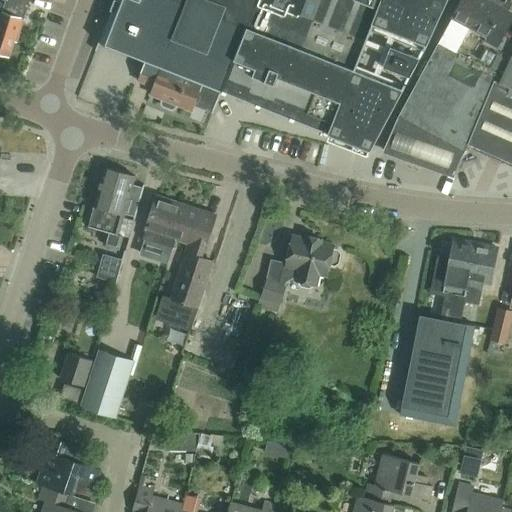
[(16,39),(18,39),(30,0),(47,0),(51,1),(50,0),(4,0),(6,1),(0,19),(0,54),(9,57),(16,39)]
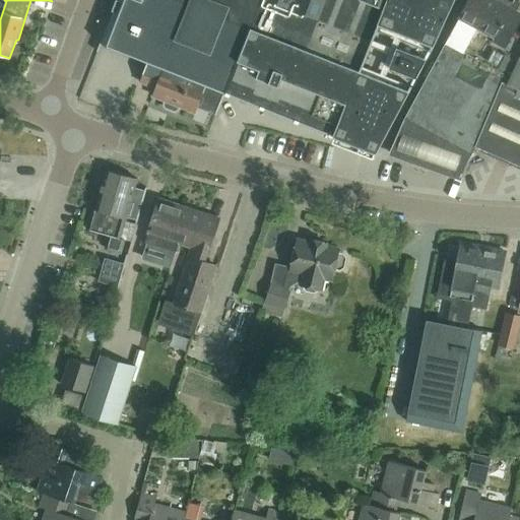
[(117,0),(101,43),(148,62),(225,92),(377,152),(434,46),(454,0),(117,0)]
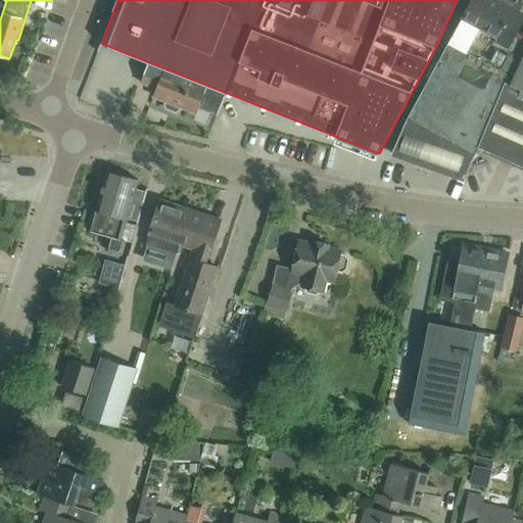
[(479,147),(504,82),(522,40),(522,13),(496,0),(470,0),(435,65),(406,121),(392,153),(466,178),(474,157),(479,147)]
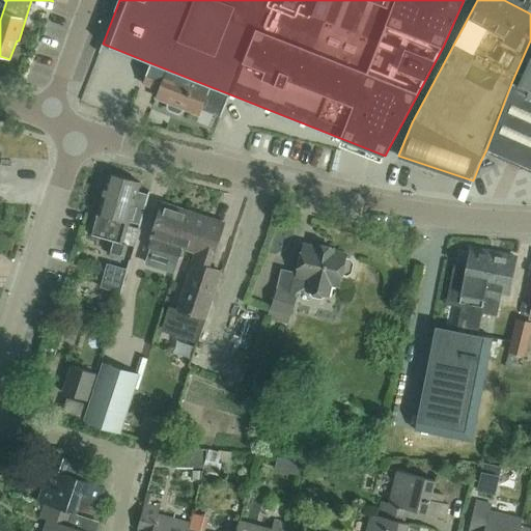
[(530,40),(511,83),(486,149),(530,167),(530,40)]
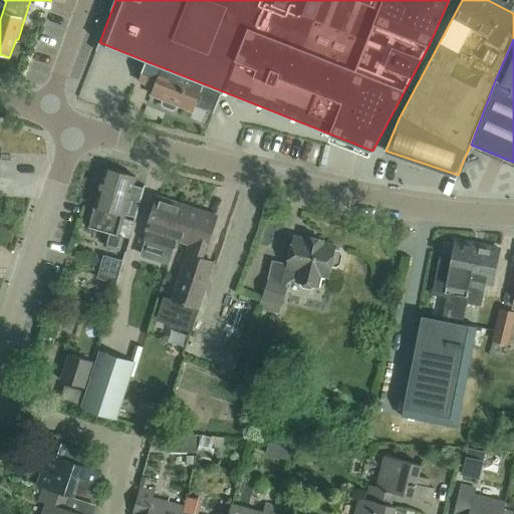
[(215,110),(223,91),(147,61),(139,81),(154,87),(151,94),(164,99),(162,103),(164,107),(173,110),(176,109),(178,105),(194,111),(197,103),(215,110)]
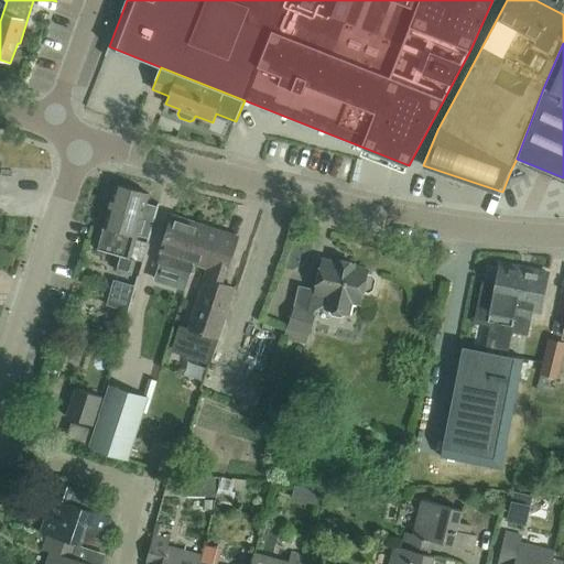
[(158,207),(145,204),(149,194),(115,184),(101,229),(99,229),(94,249),(119,256),(116,272),(132,277),(137,260),(130,258),(137,234),(149,237),(158,207)]
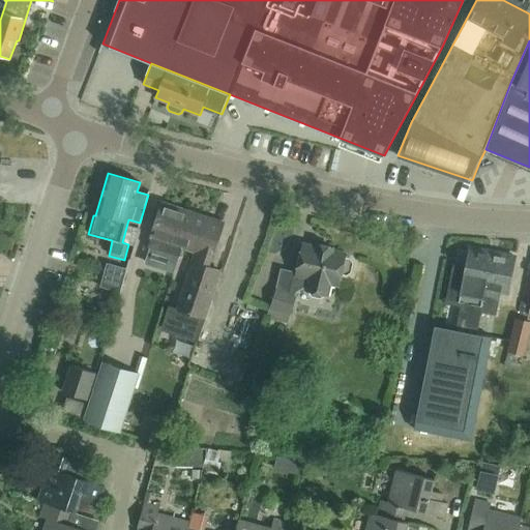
[(179,257),(194,212),(163,203),(152,237),(148,247),(179,257)]
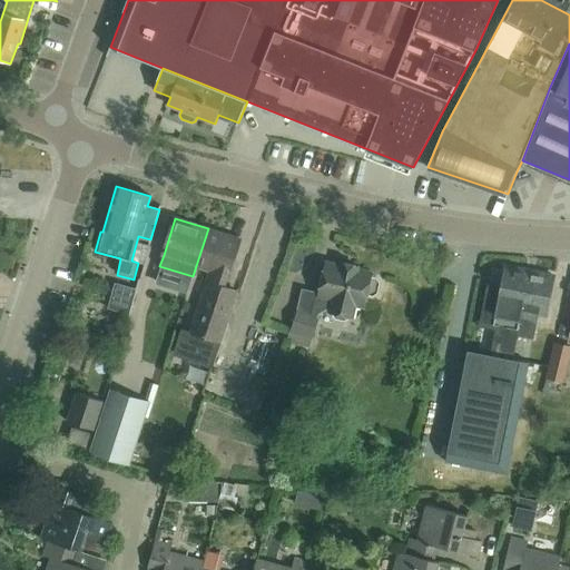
[(183,330),(175,356),(213,369),(237,291),(224,286),(227,276),(229,276),(241,239),(208,228),(193,276),(194,276),(197,266),(214,272),(210,283),(207,282),(192,333),(183,330)]
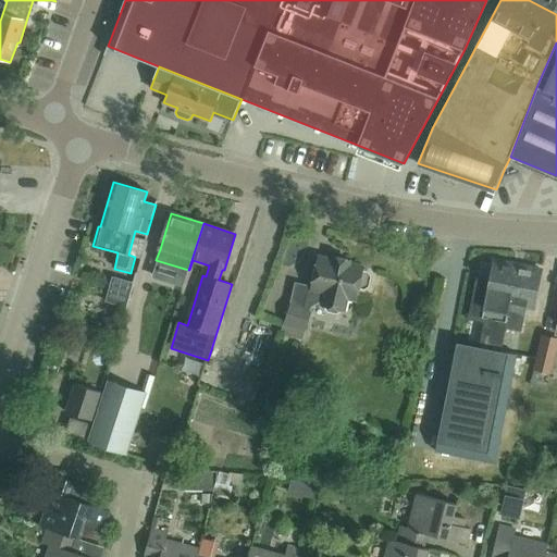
[(151,263),(153,242),(139,240),(138,262),(151,263)]
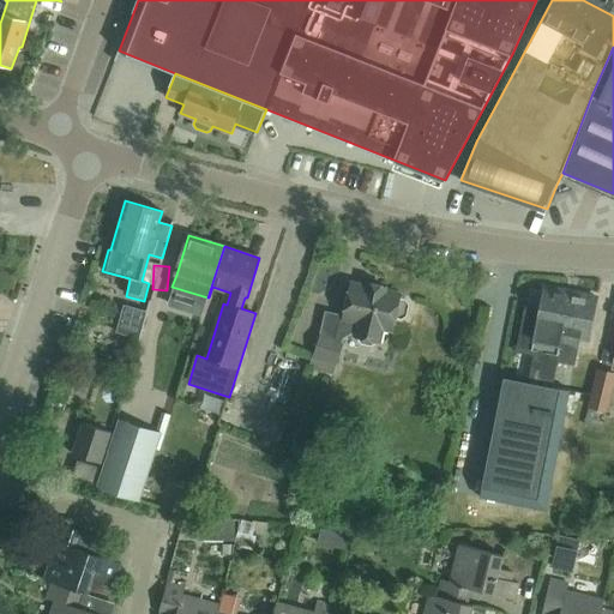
[(313,357),(337,366),(347,339),(344,339),(344,338),(353,335),(354,335),(353,338),(381,345),(385,332),(393,333),(395,332),(393,332),(396,320),(403,323),(409,318),(413,305),(408,299),(402,296),(402,294),(403,294),(403,293),(351,281),(342,321),(345,323),(344,324),(339,323),(336,335),(321,330),(313,357)]
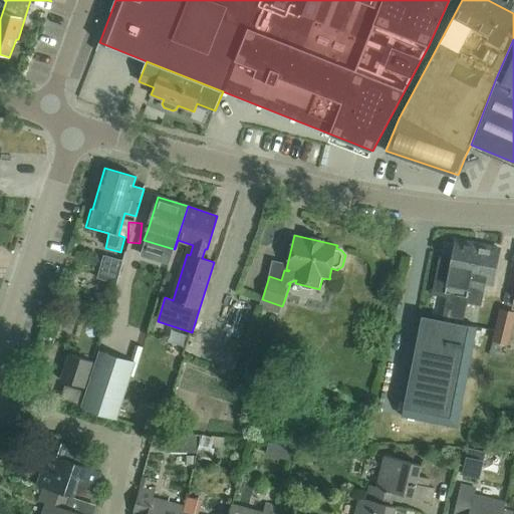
[(500,249),(456,240),(452,260),(444,258),(437,291),(460,296),(458,302),(456,302),(454,315),(456,315),(454,322),(422,315),(402,416),(457,427),(477,326),(463,324),(467,303),(472,304),(470,316),(478,318),(485,283),(493,285),(500,249)]
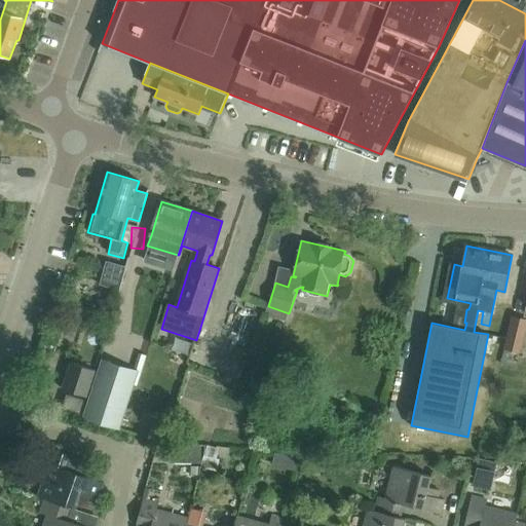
[(436,259),(430,275),(442,279),(448,262),(436,259)]
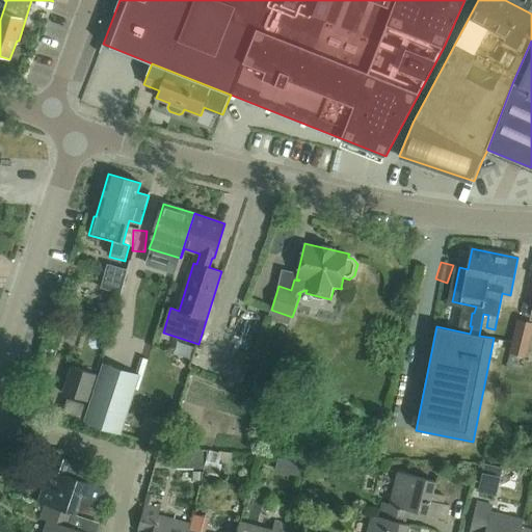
[(107,264),(101,288),(121,294),(128,270),(107,264)]
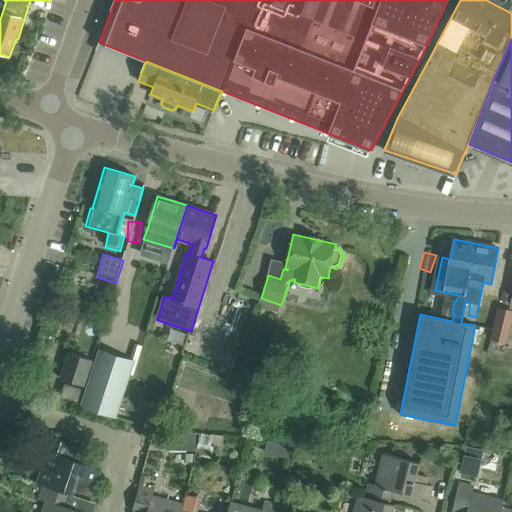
[(82,320),(102,326),(112,297),(92,291),(82,320)]
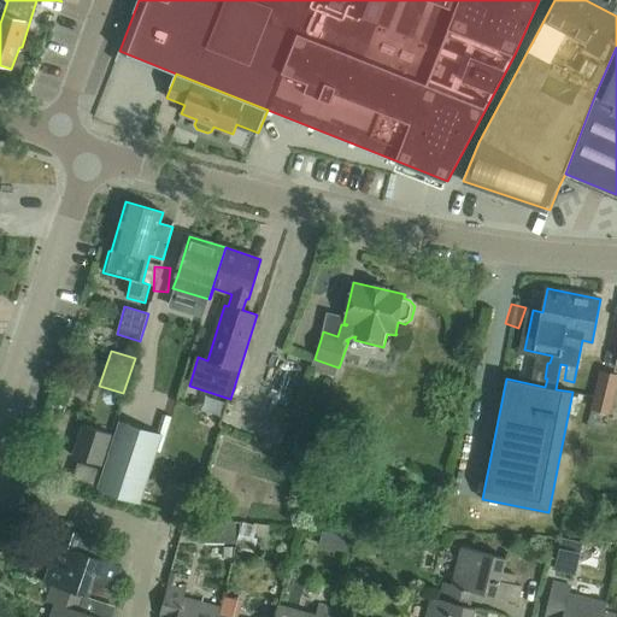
[(595,430),(601,411),(609,413),(616,381),(616,375),(600,371),(591,409),(593,409),(587,428),(595,430)]
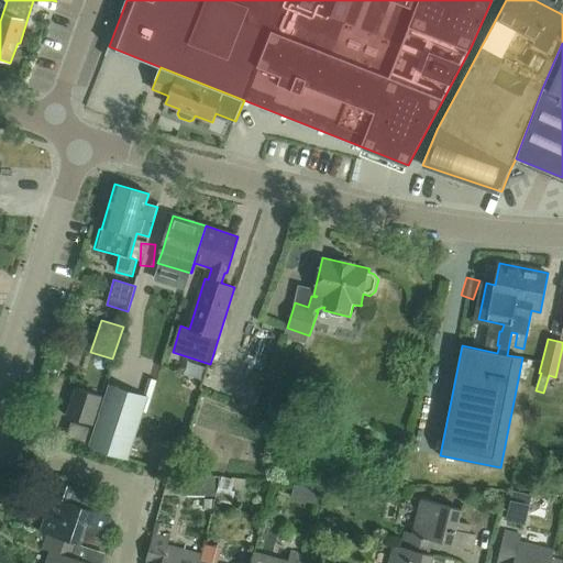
[(109,384),(88,448),(128,460),(148,397),(109,384)]
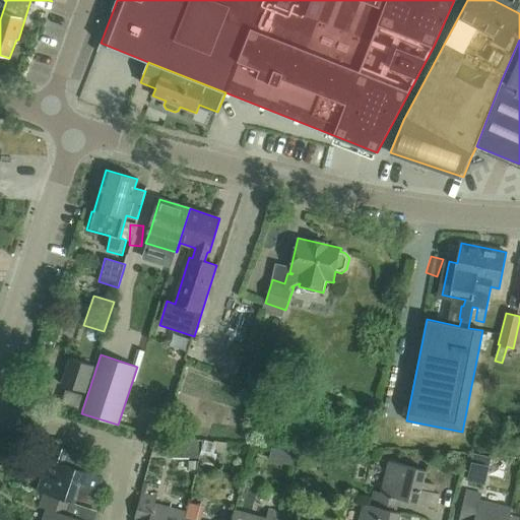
[(205,376),(191,371),(187,382),(202,387),(205,376)]
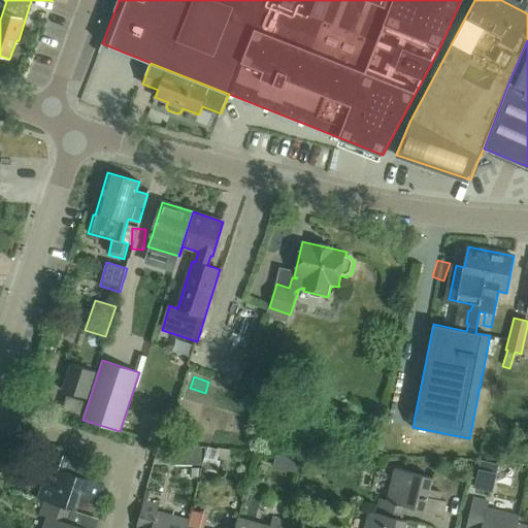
[(80,414),(85,402),(67,396),(64,408),(80,414)]
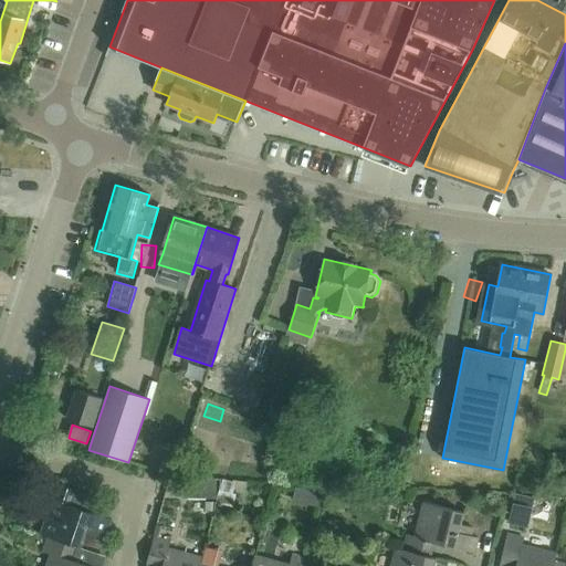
[(18,474),(3,488),(10,495),(24,482),(18,474)]
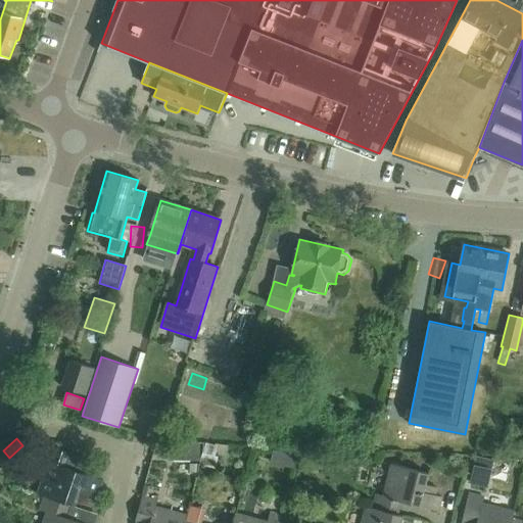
[(206,442),(203,452),(211,454),(212,450),(215,444),(206,442)]
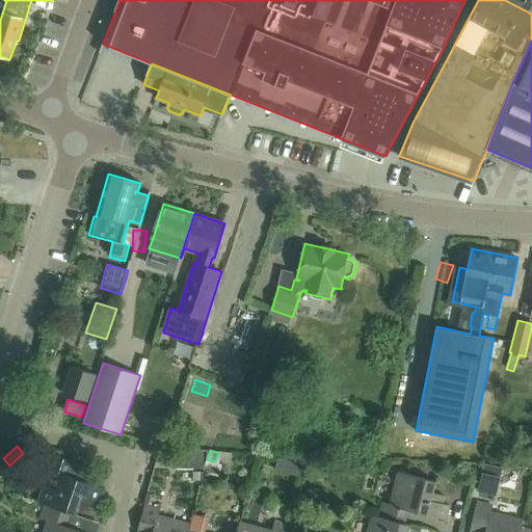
[(173,451),(173,468),(204,468),(204,451),(173,451)]
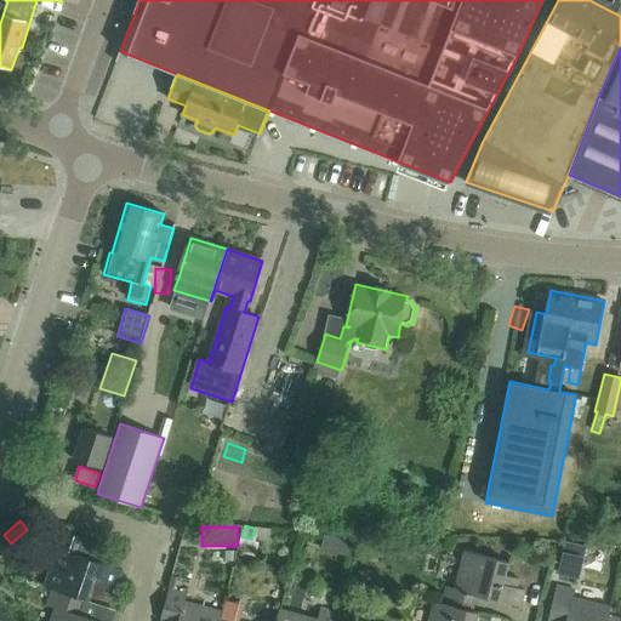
[(256,527),(254,534),(269,539),(271,530),(272,529),(261,527),(256,527)]
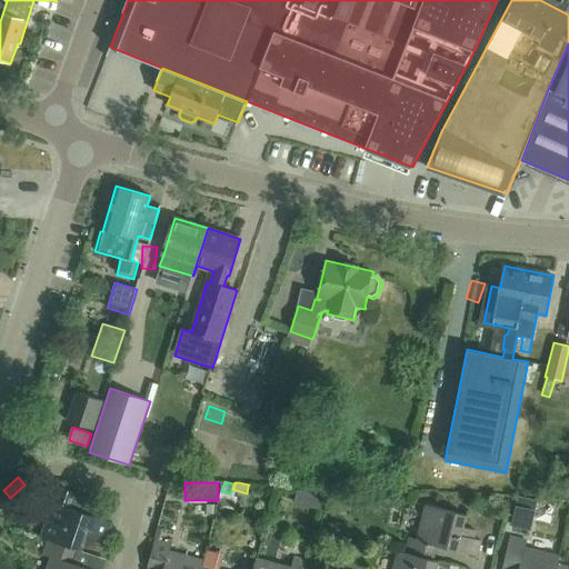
[(110,522),(91,516),(71,509),(76,495),(49,486),(43,501),(51,503),(40,537),(75,549),(80,551),(85,535),(105,541),(110,522)]
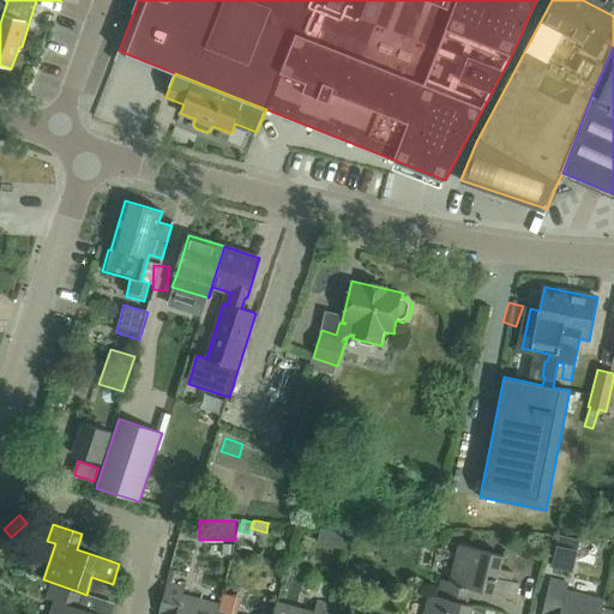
[(238,531),(234,545),(253,549),(253,548),(257,536),(238,531)]
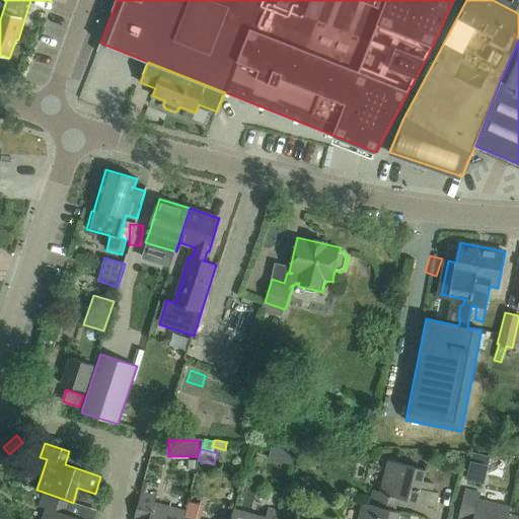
[(394,511),(393,510),(397,498),(416,502),(422,480),(424,470),(387,460),(379,493),(372,491),(369,504),(369,505),(394,511)]
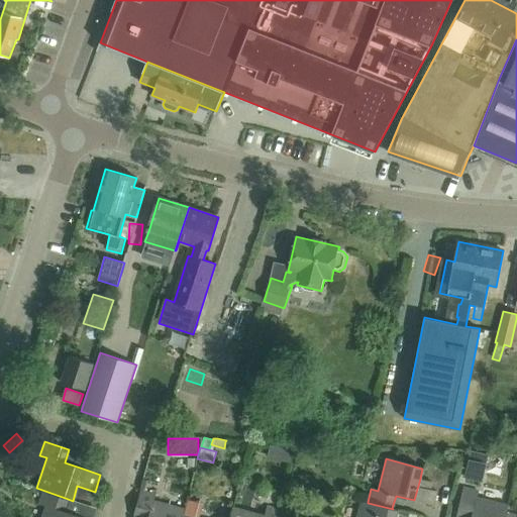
[(433,482),(420,479),(414,500),(434,505),(437,492),(431,490),(433,482)]
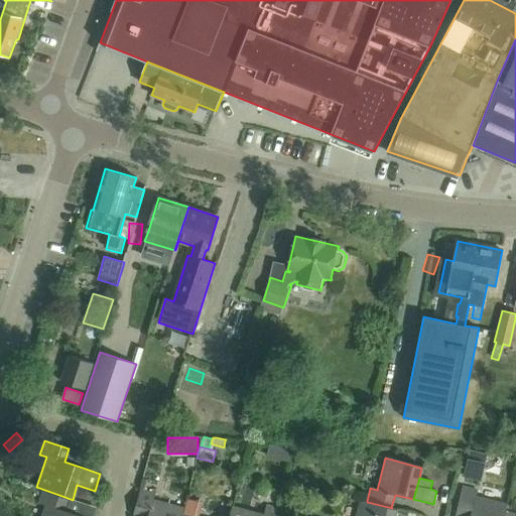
[(504,515),(505,512),(506,512),(508,505),(476,498),(477,492),(463,489),(456,515),(504,515)]
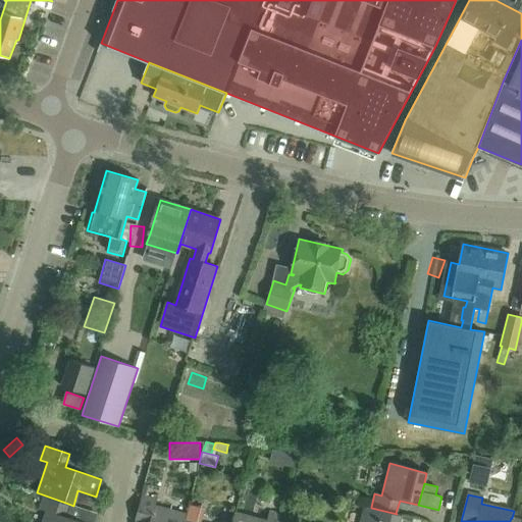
[(80,521),(64,517),(68,504),(44,496),(40,510),(47,512),(43,521),(80,521)]
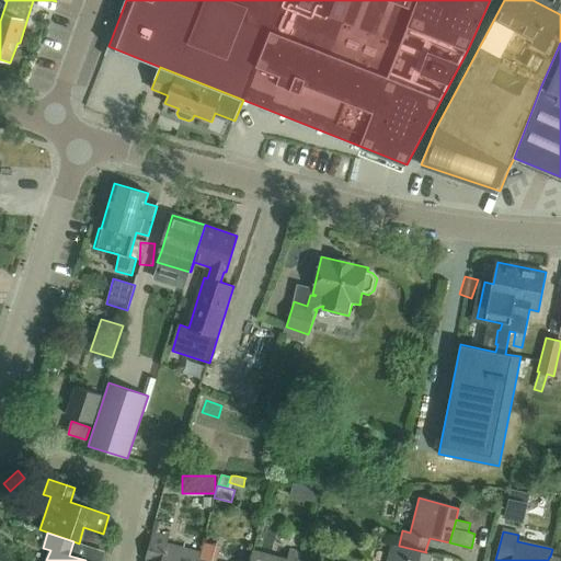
[(146,560),(149,560),(199,560),(202,554),(167,545),(169,537),(152,534),(146,560)]
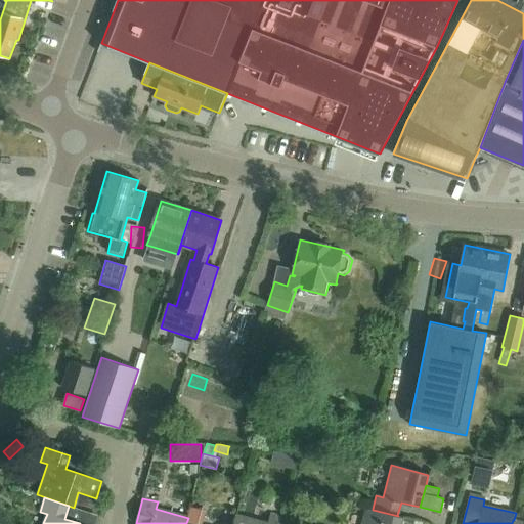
[(400,523),(403,517),(397,515),(398,516),(373,510),(373,509),(365,507),(360,523),(400,523)]
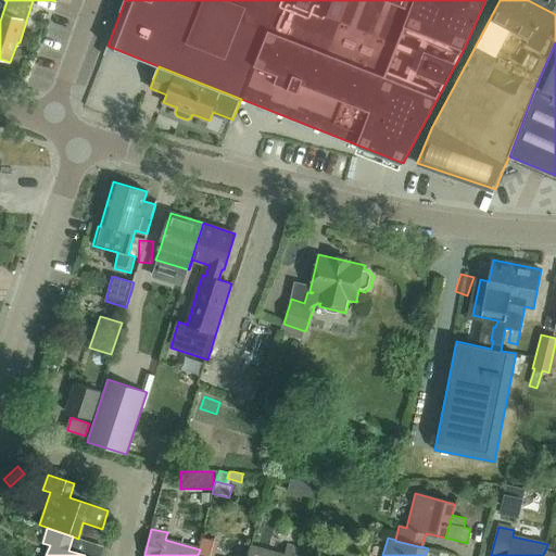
[(301,555),(304,547),(288,543),(285,555),(250,547),(247,555),(301,555)]
